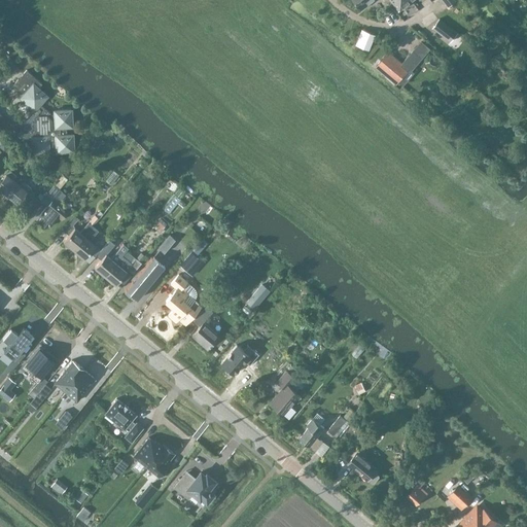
[(354,0),(361,9),(373,0),(354,0)]
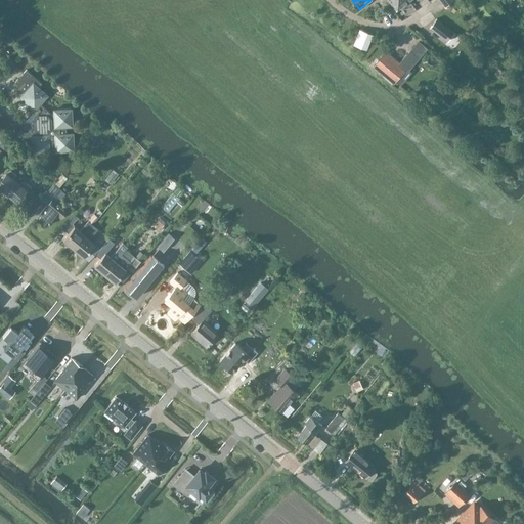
[(388,0),(396,10),(404,4),(404,5),(411,0),(388,0)]
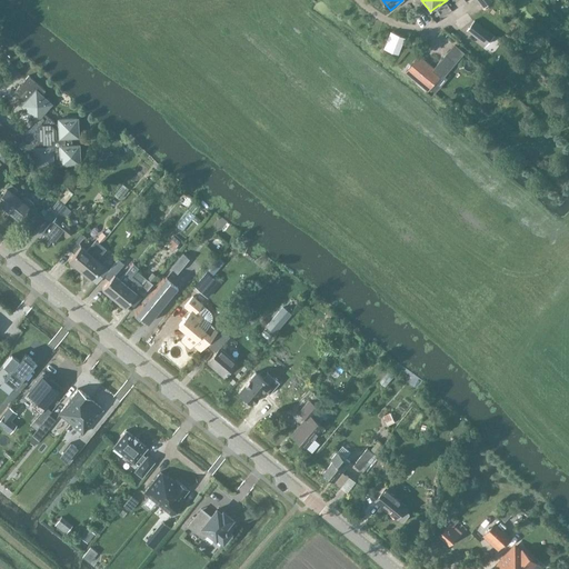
[(495,35),(486,28),(480,36),(478,38),(479,40),(487,46),(495,35)]
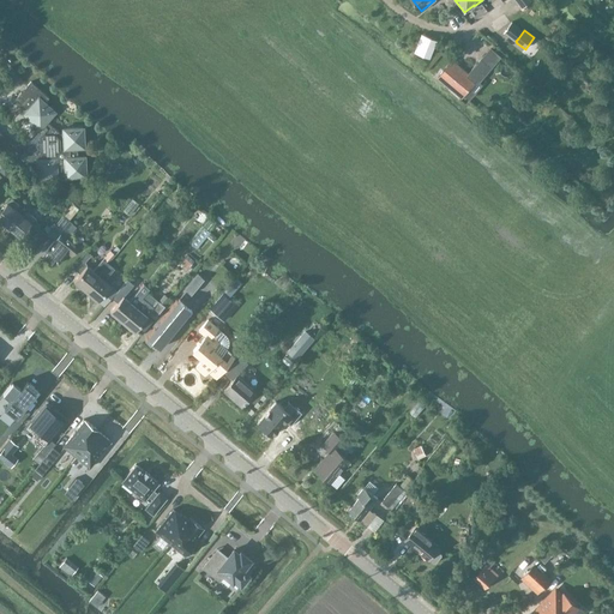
[(431,58),(434,47),(428,44),(431,38),(422,35),(420,41),(415,53),(423,55),(431,58)]
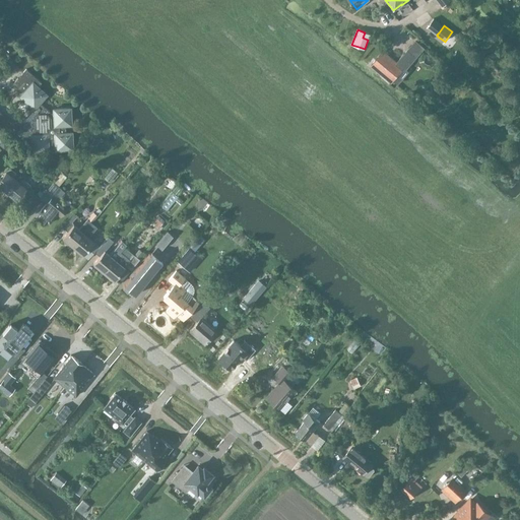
[(397,62),(396,63),(403,69),(404,68),(414,56),(407,50),(397,62)]
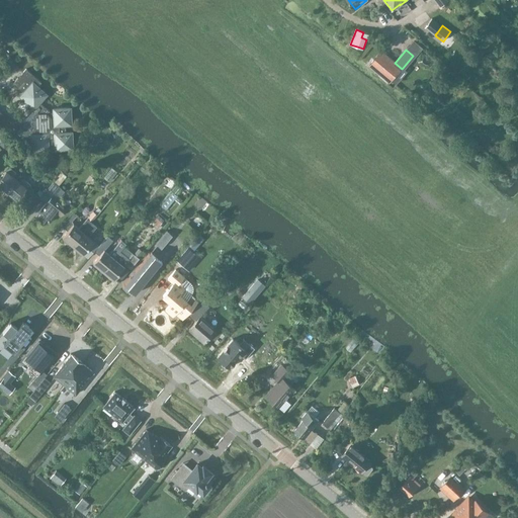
[(390,83),(402,69),(395,63),(381,51),(369,65),(390,83)]
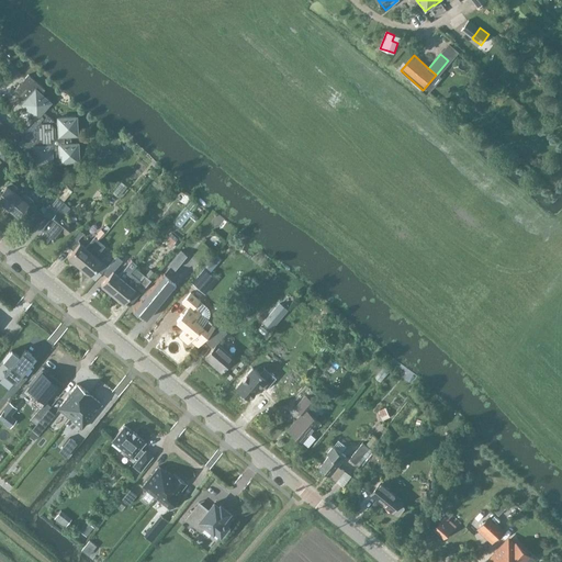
[(19,133),(13,134),(9,139),(20,150),(33,149),(34,164),(52,163),(52,157),(59,156),(60,163),(78,161),(77,144),(70,144),(70,135),(77,135),(76,117),(57,119),(57,122),(54,122),(42,111),(51,102),(41,93),(44,89),(27,75),(24,79),(13,90),(24,100),(21,104),(35,117),(22,132),(23,137),(19,137),(19,133)]
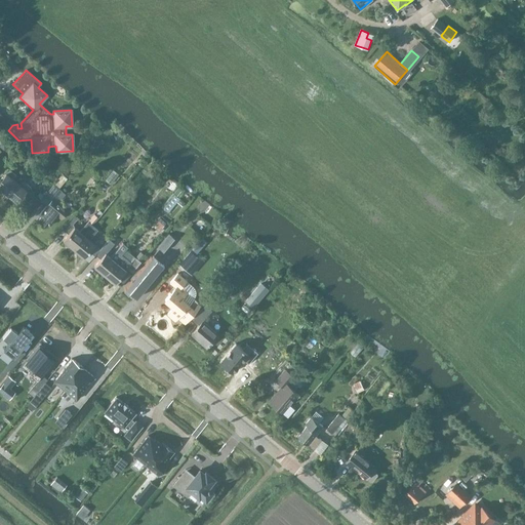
[(0,188),(6,194),(15,182),(11,178),(15,174),(7,168),(4,172),(5,173),(0,179),(0,188)]
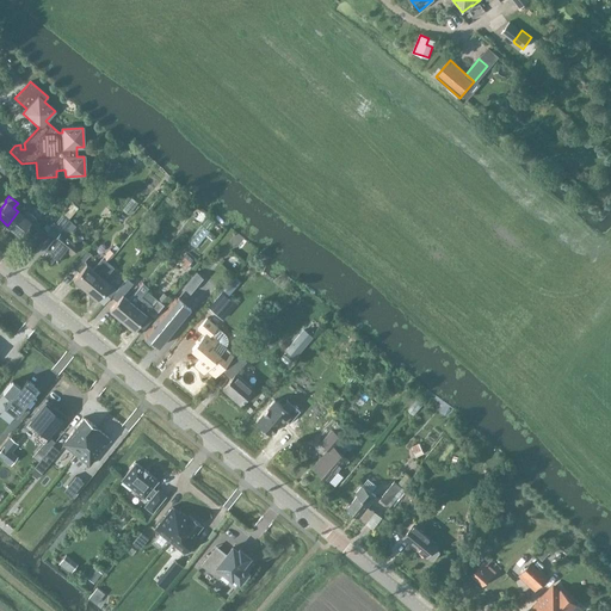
[(57,263),(67,252),(72,255),(79,246),(67,235),(69,232),(74,227),(66,218),(76,205),(73,202),(66,210),(67,210),(61,217),(60,217),(49,230),(56,236),(54,241),(45,251),(48,252),(44,257),(54,263),(55,260),(57,263)]
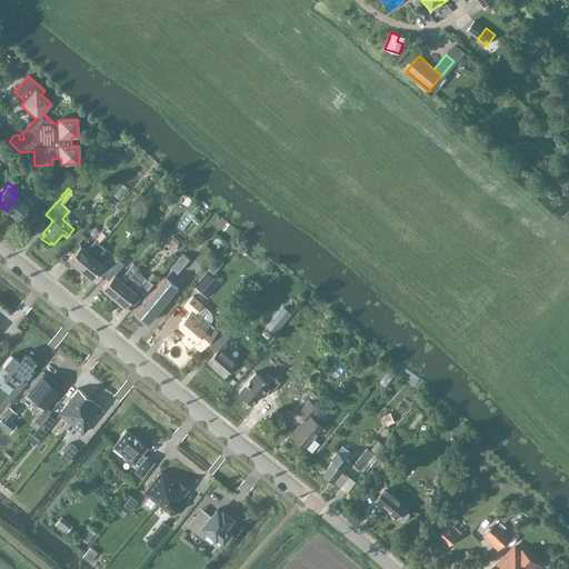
[(29,207),(33,202),(25,196),(21,200),(17,197),(7,210),(17,219),(28,206),(29,207)]
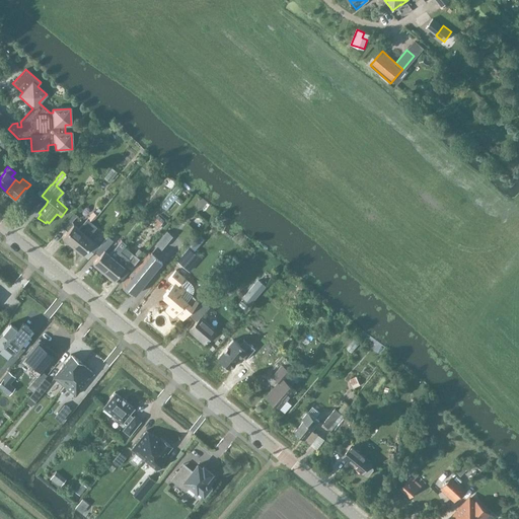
[(35,192),(26,202),(32,207),(41,197),(35,192)]
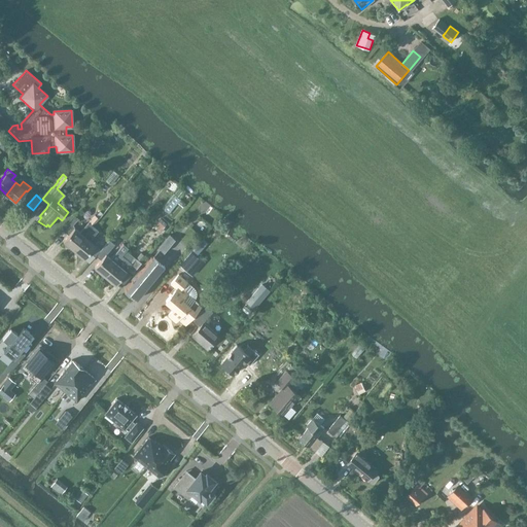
[(163,210),(168,215),(181,201),(176,196),(163,210)]
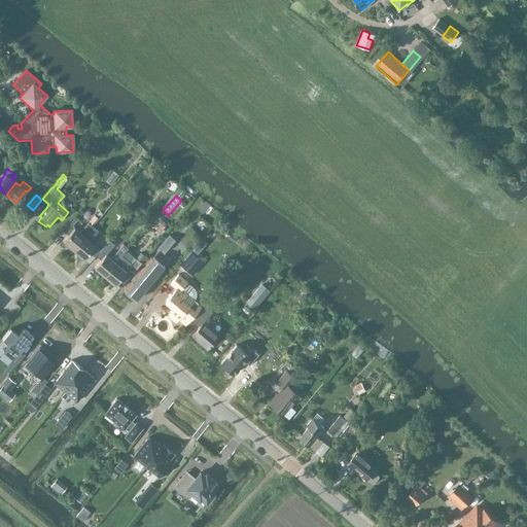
[(78,219),(74,216),(69,223),(72,226),(78,219)]
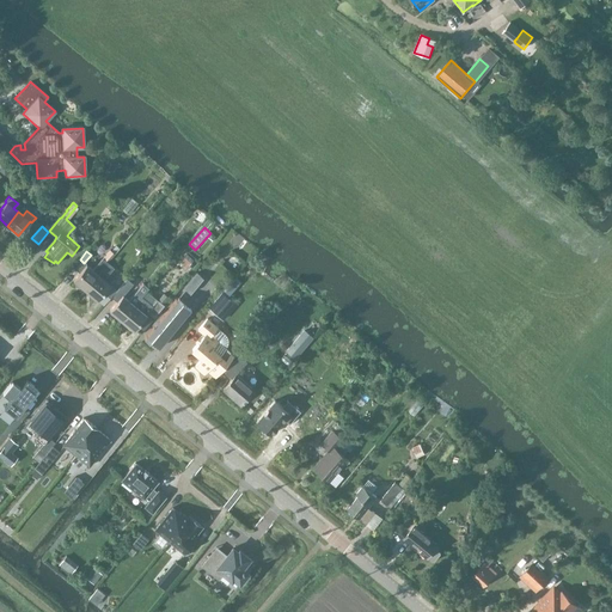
[(187,255),(184,257),(181,261),(185,265),(183,268),(185,270),(187,269),(188,270),(193,264),(191,263),(194,261),(187,255)]
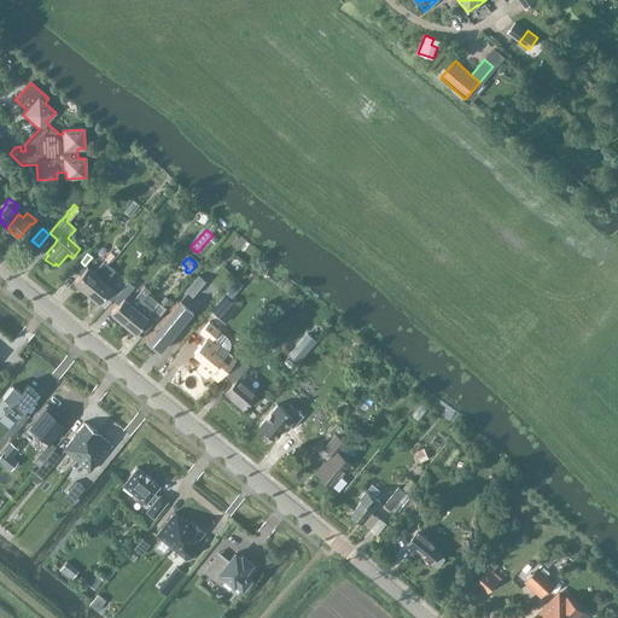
[(238,267),(234,260),(227,264),(231,272),(238,267)]
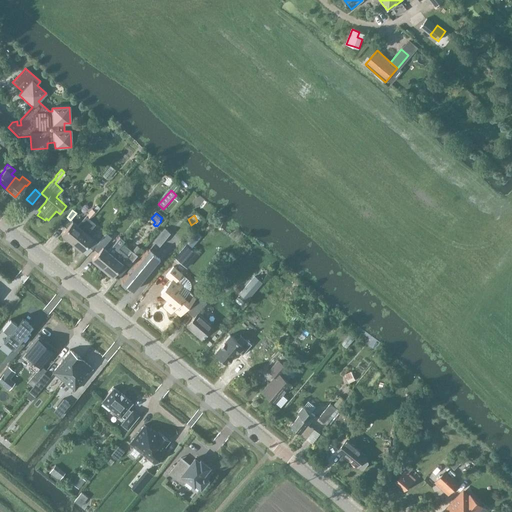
[(71,242),(90,220),(86,217),(82,222),(82,221),(78,226),(72,221),(61,234),(71,242)]
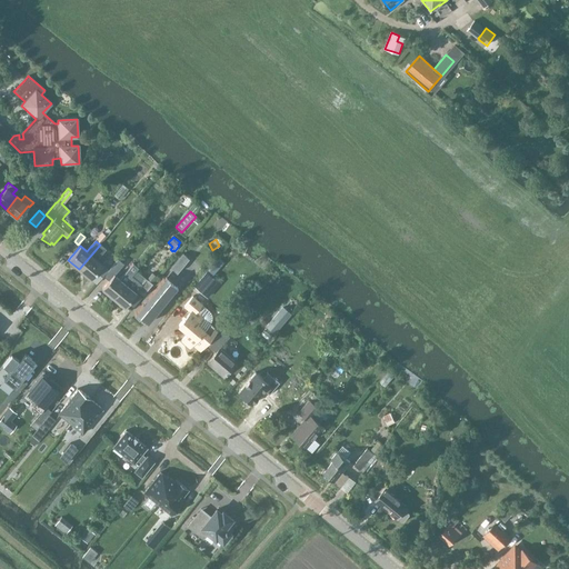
[(100,245),(79,269),(90,279),(95,273),(100,279),(103,276),(108,269),(97,260),(106,249),(100,245)]
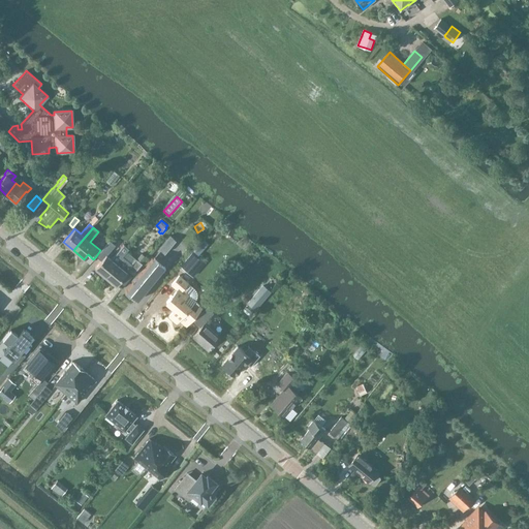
[(176,240),(170,236),(159,249),(164,253),(176,240)]
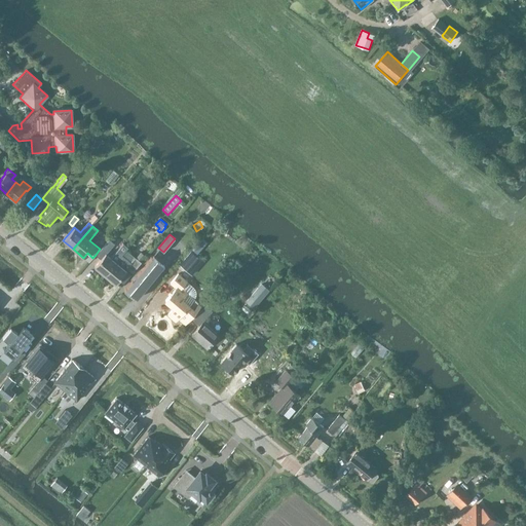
[(101,259),(95,267),(104,275),(126,248),(122,245),(111,258),(106,254),(112,246),(107,240),(96,255),(101,259)]
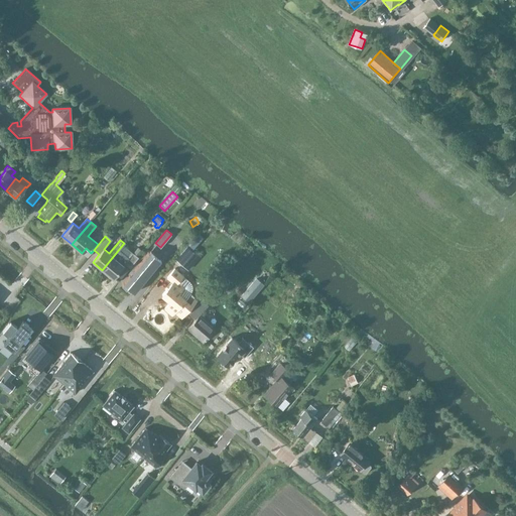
[(137,257),(123,245),(113,257),(102,270),(112,278),(124,263),(129,267),(137,257)]
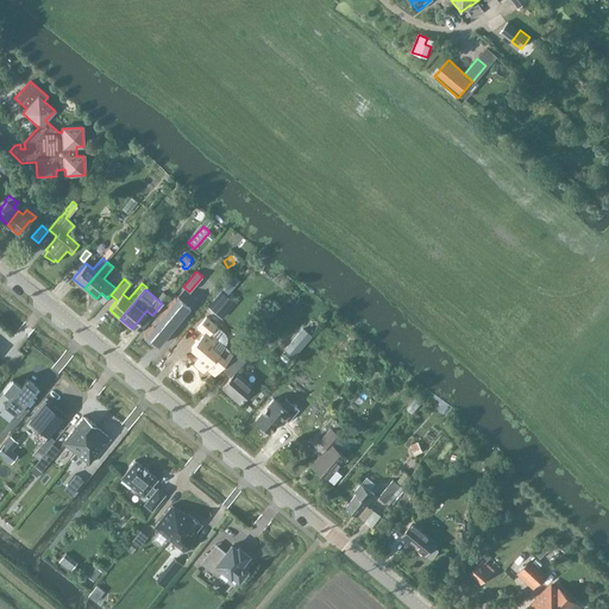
[(220,292),(207,306),(214,312),(221,305),(228,311),(234,303),(220,292)]
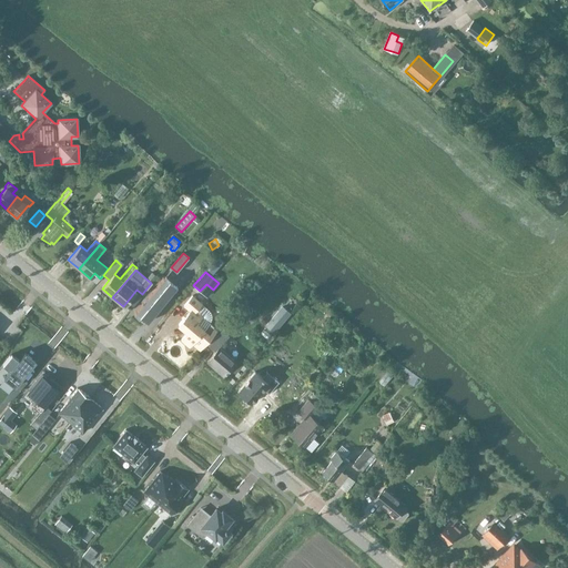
[(145,321),(149,323),(178,286),(170,281),(171,280),(165,275),(134,315),(144,323),(145,321)]
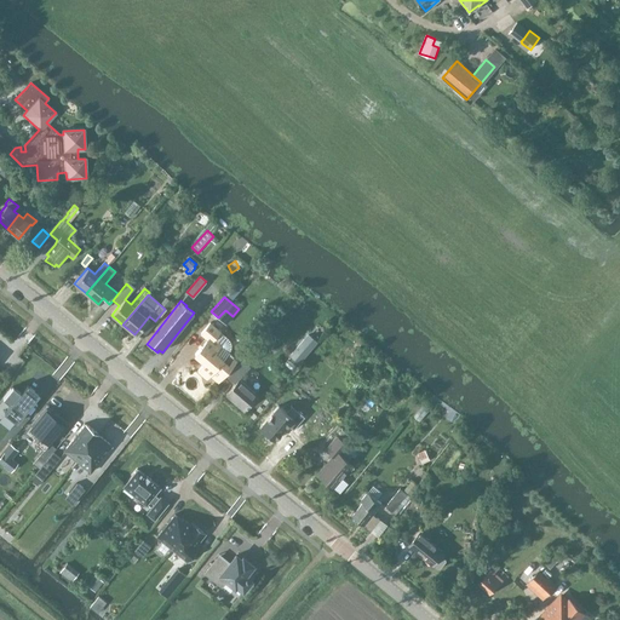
[(210,323),(201,333),(207,339),(194,355),(204,363),(197,371),(206,378),(223,360),(222,360),(228,354),(229,350),(230,348),(230,345),(229,343),(229,342),(227,339),(219,333),(220,332),(210,323)]
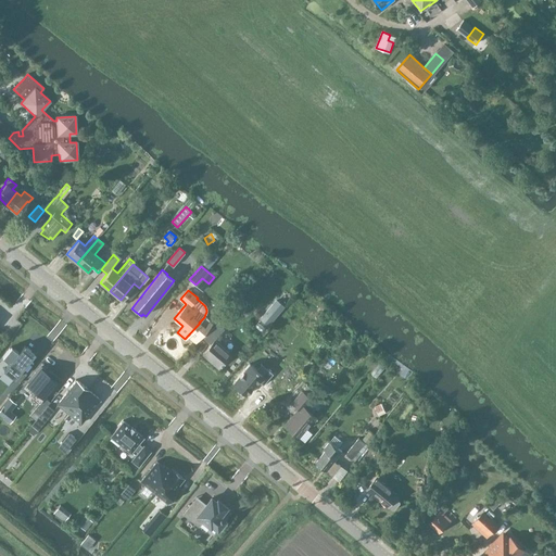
[(276,301),(261,318),(267,325),(283,306),(276,301)]
